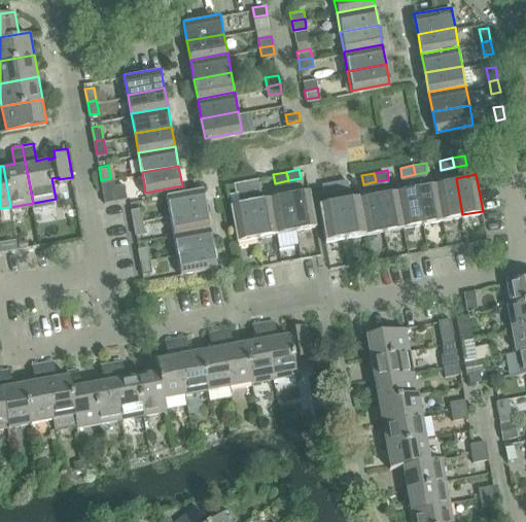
[(257,236),(277,232),(270,196),(261,197),(261,194),(263,194),(259,176),(247,179),(257,236)]
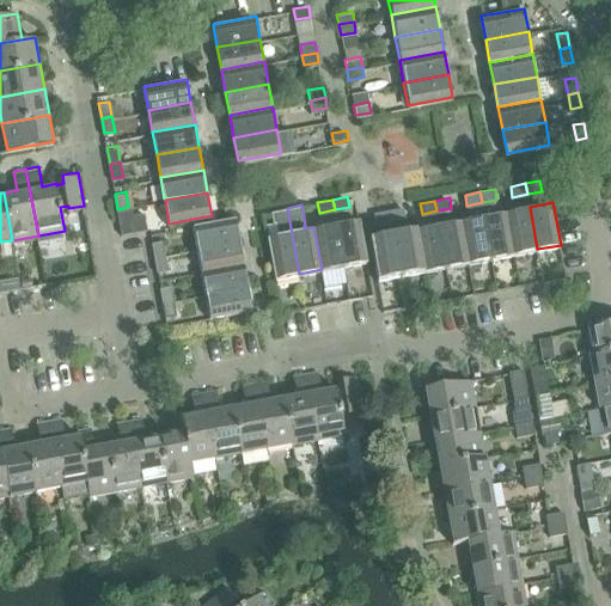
[(404,206),(390,209),(391,219),(407,216),(404,206)]
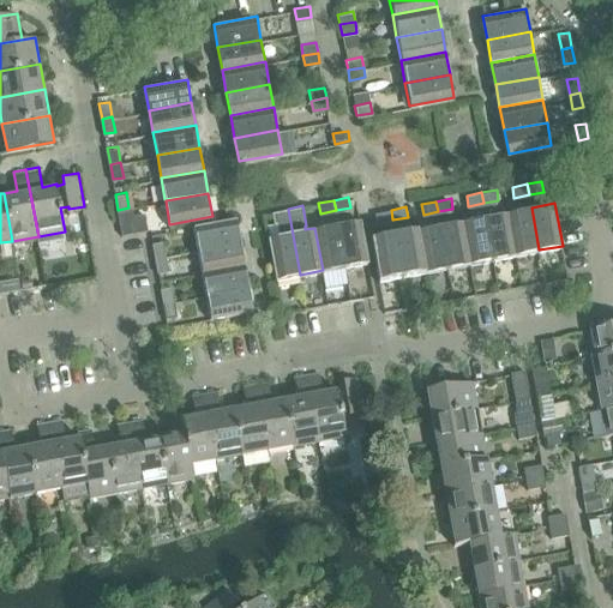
[(128,208),(118,210),(121,224),(131,222),(128,208)]
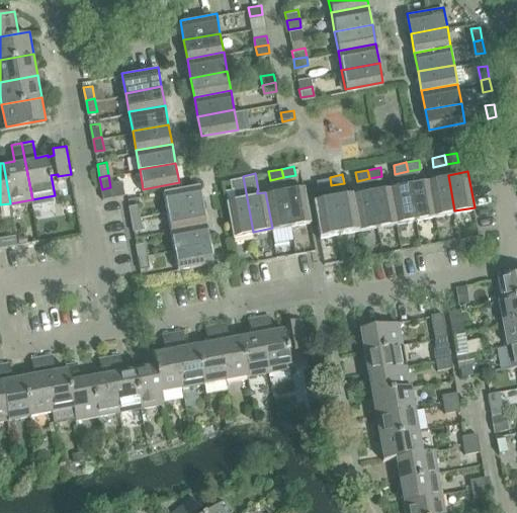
[(429,178),(435,215),(454,210),(448,175),(429,178)]
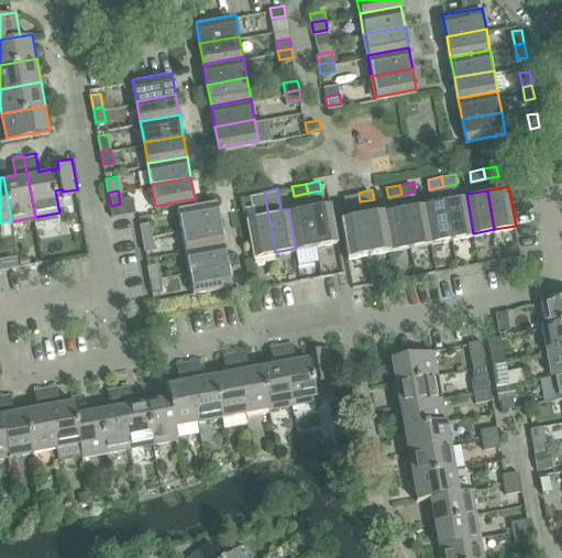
[(275,252),(264,192),(251,194),(252,204),(255,203),(257,215),(246,217),(254,255),(275,252)]
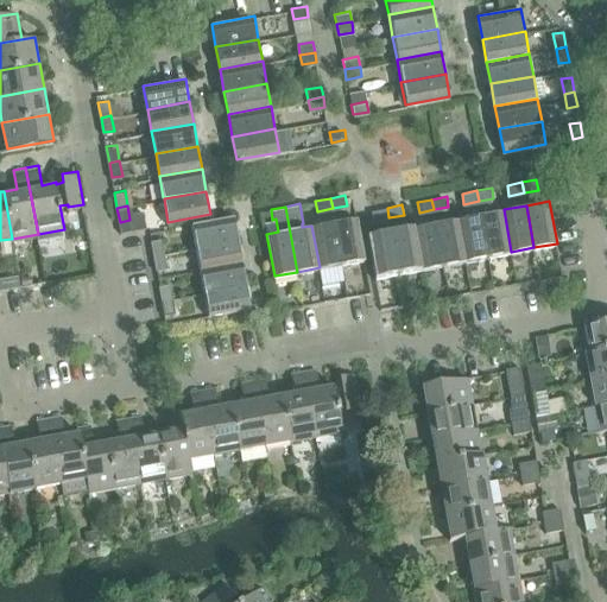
[(389,217),(387,208),(372,210),(374,221),(389,217)]
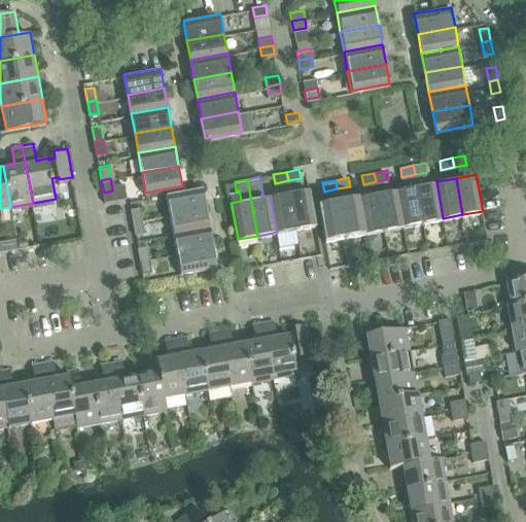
[(436,181),(417,185),(423,221),(443,218),(436,181)]
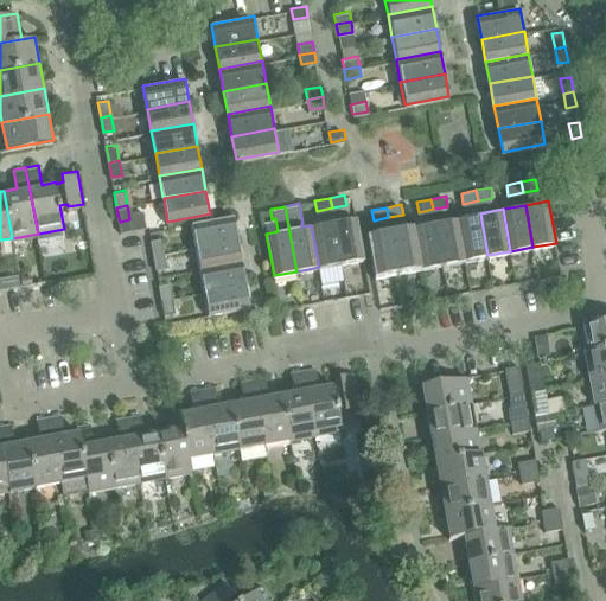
[(480,213),(458,217),(465,260),(488,255),(480,213)]
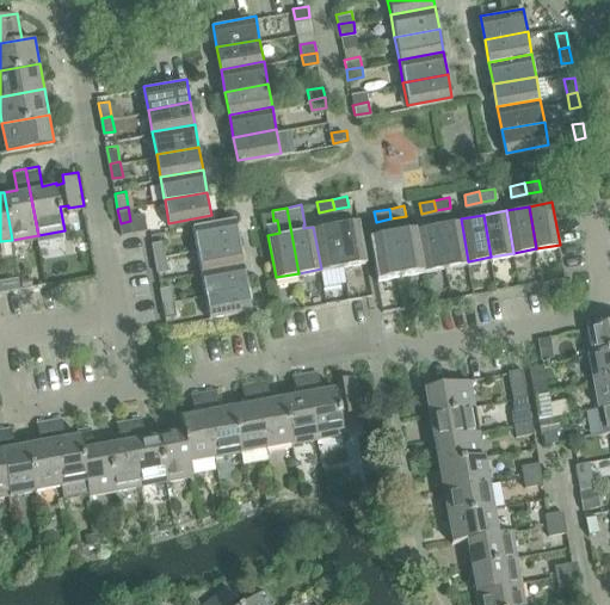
[(193,224),(197,247),(240,240),(235,216),(193,224)]
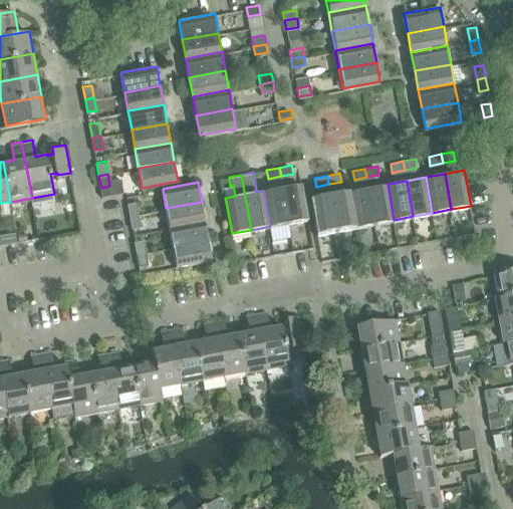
[(302,183),(282,187),(289,223),(309,219),(302,183)]
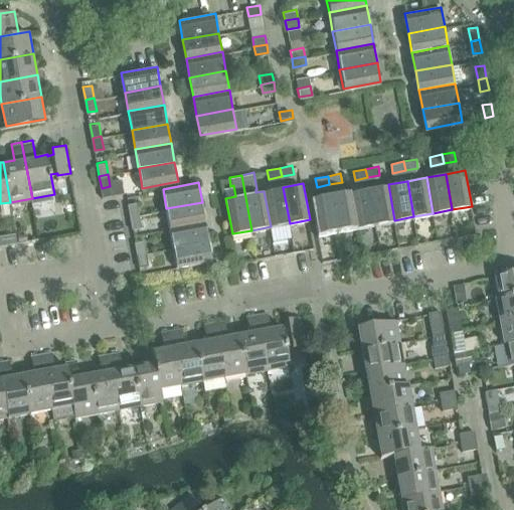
[(388,184),(369,188),(376,223),(394,220),(388,184)]
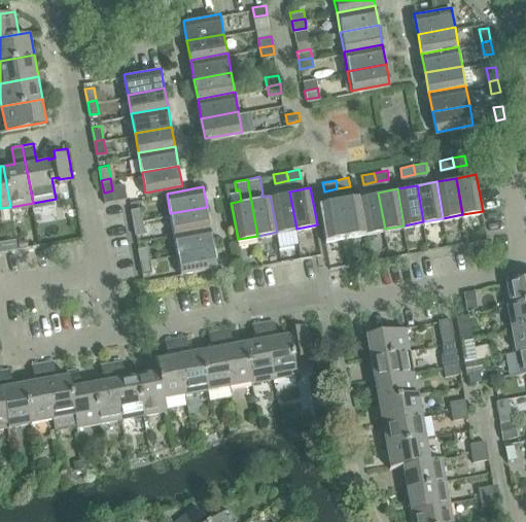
[(296,229),(289,192),(270,196),(277,232),(296,229)]
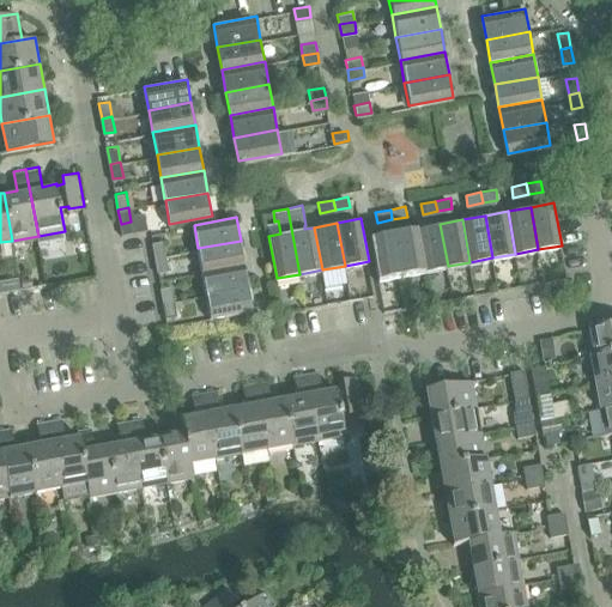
[(440,224),(417,228),(425,271),(448,266),(440,224)]
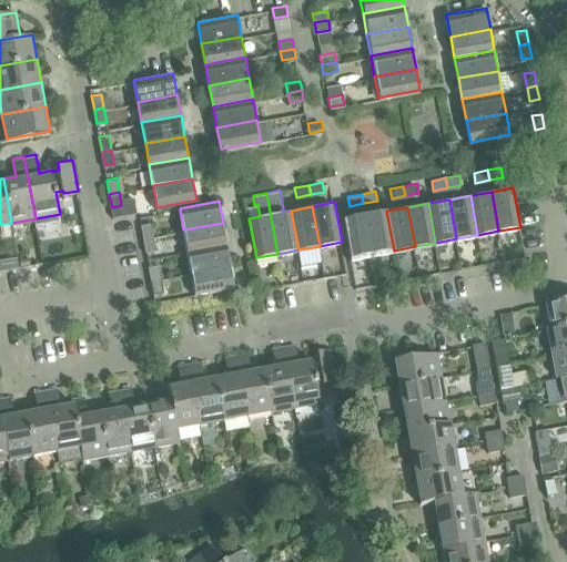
[(386,211),(365,215),(373,254),(394,251),(386,211)]
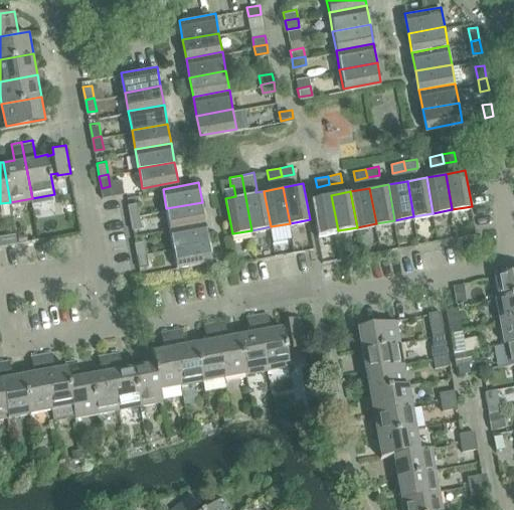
[(338,230),(331,195),(312,198),(318,234),(338,230)]
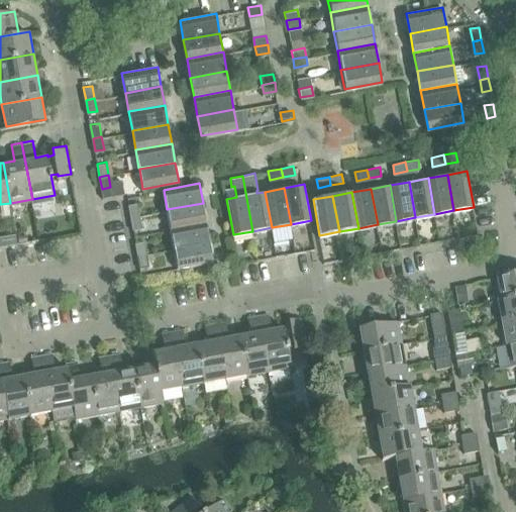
[(128,203),(131,216),(139,214),(137,202),(128,203)]
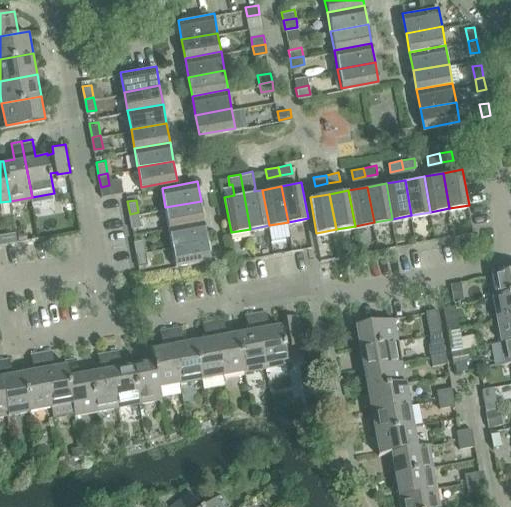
[(201,201),(165,207),(169,226),(204,219),(201,201)]
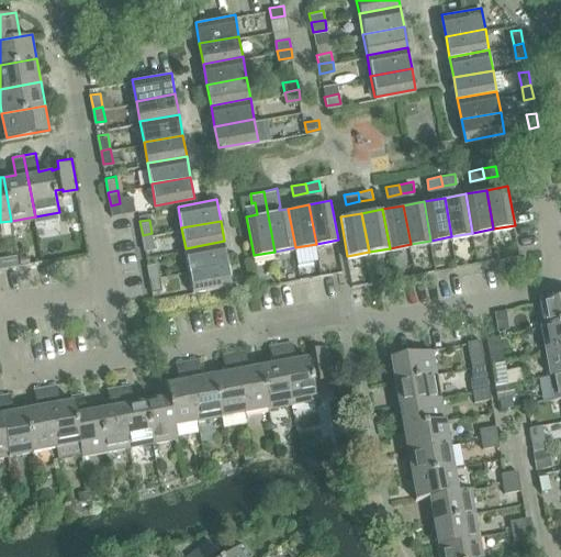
[(152,233),(143,235),(145,248),(155,247),(152,233)]
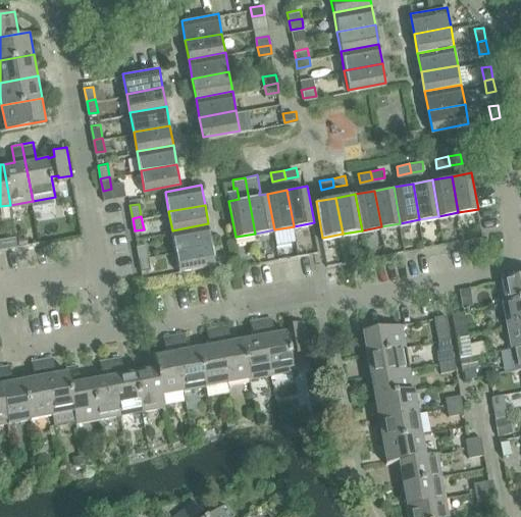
[(212,243),(208,223),(172,230),(175,250),(212,243)]
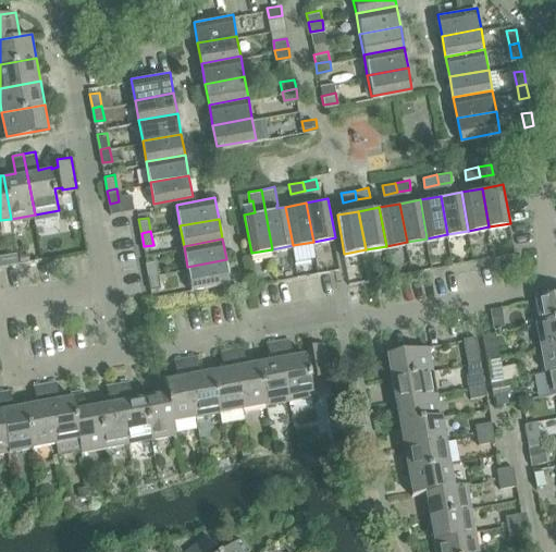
[(146,260),(149,274),(158,272),(156,258),(146,260)]
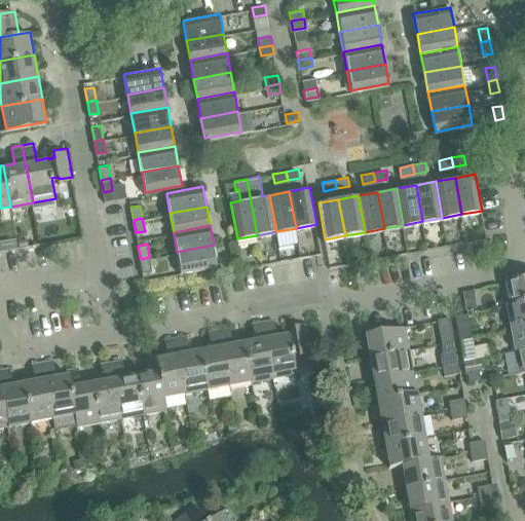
[(214,245),(177,252),(181,272),(218,265),(214,245)]
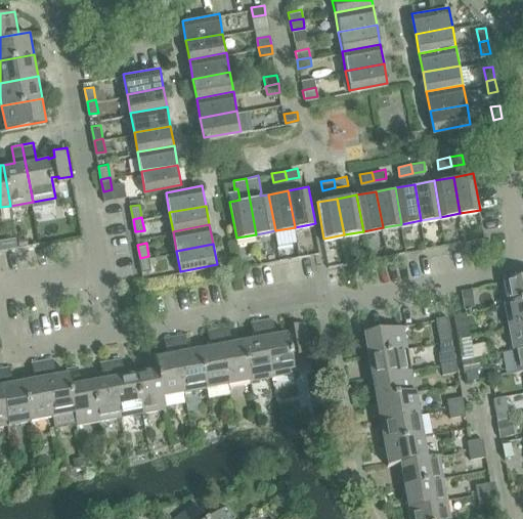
[(267,248),(269,258),(278,256),(277,246),(267,248)]
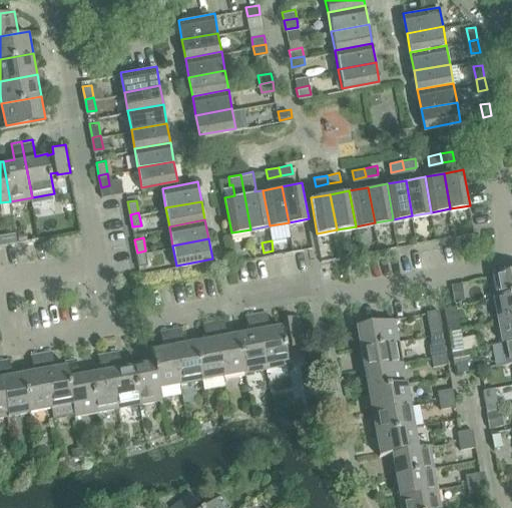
[(145,250),(137,252),(139,265),(148,263),(145,250)]
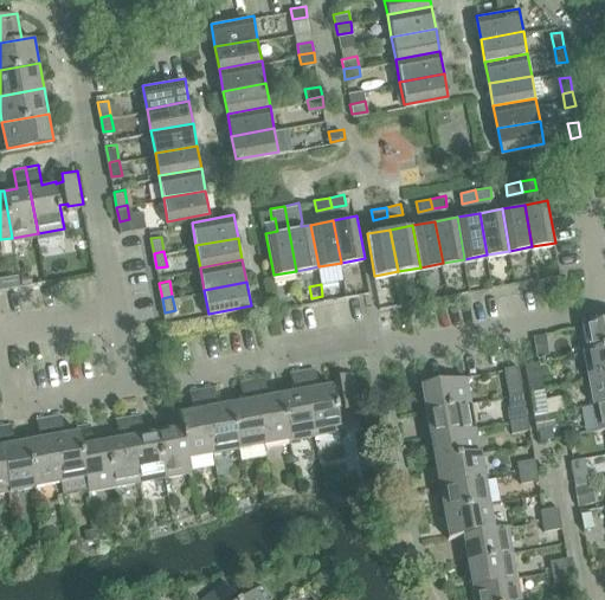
[(604,318),(581,323),(586,352),(604,347),(604,318)]
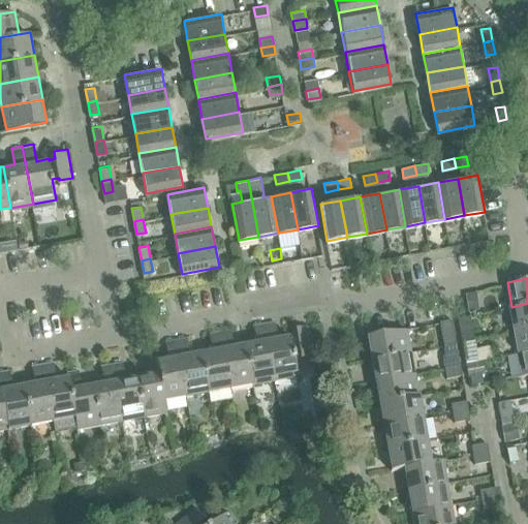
[(527,303),(511,307),(516,329),(527,326),(527,303)]
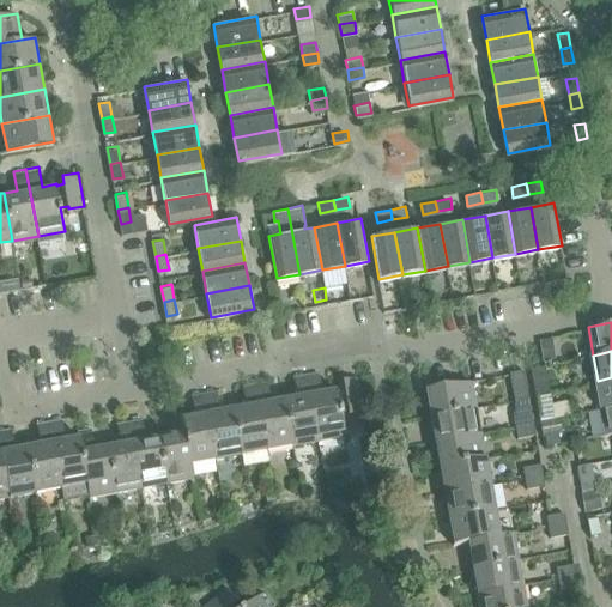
[(532,366),(537,395),(551,393),(546,364),(532,366)]
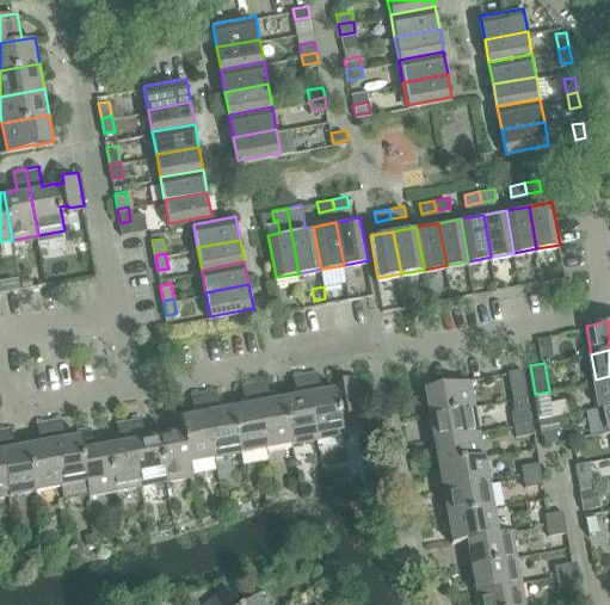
[(509,369),(515,397),(528,395),(523,366),(509,369)]
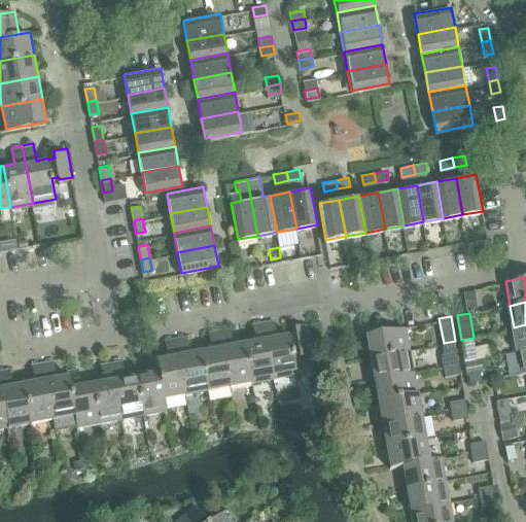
[(296,333),(289,334),(289,333),(277,335),(274,317),(264,319),(274,377),(296,373),(293,352),(300,351),(300,354),(314,351),(309,322),(294,325),(296,333)]
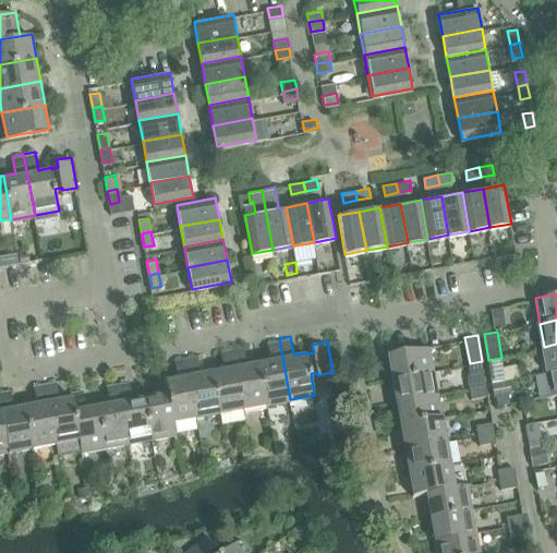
[(258,361),(267,404),(290,399),(279,338),(267,340),(270,359),(258,361)]
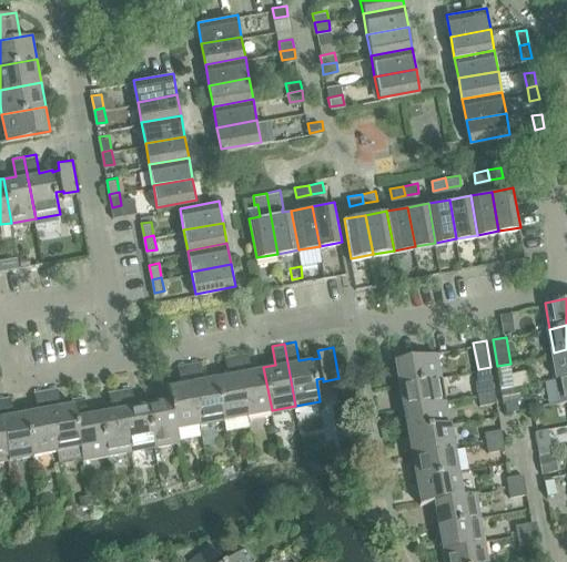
[(566,349),(554,353),(558,376),(566,374),(566,349)]
